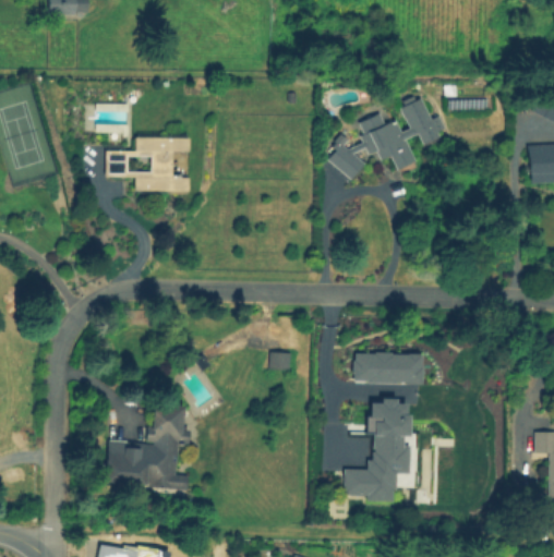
[(49,0),(87,0),(87,13),(75,13),(75,14),(49,14),(49,0)]
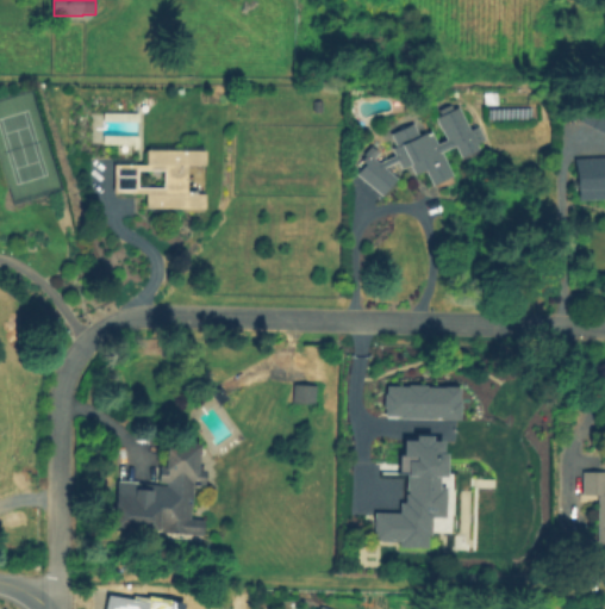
[(328,113),(318,113),(318,103),(328,103),(328,113)]
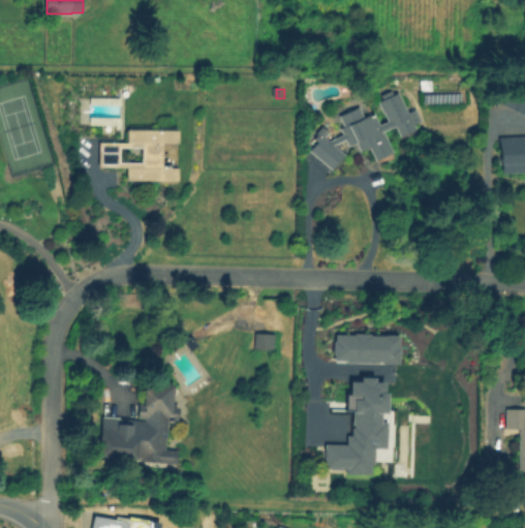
[(369,118),(378,114),(383,125),(391,122),(381,102),(402,93),(411,114),(419,110),(425,122),(418,126),(420,130),(403,137),(397,127),(385,132),(395,153),(378,160),(373,149),(363,153),(359,144),(351,147),(349,141),(337,146),(348,155),(335,171),(313,152),(321,143),(317,140),(323,132),(334,141),(347,134),(344,127),(348,126),(343,116),(364,106),(369,118)]
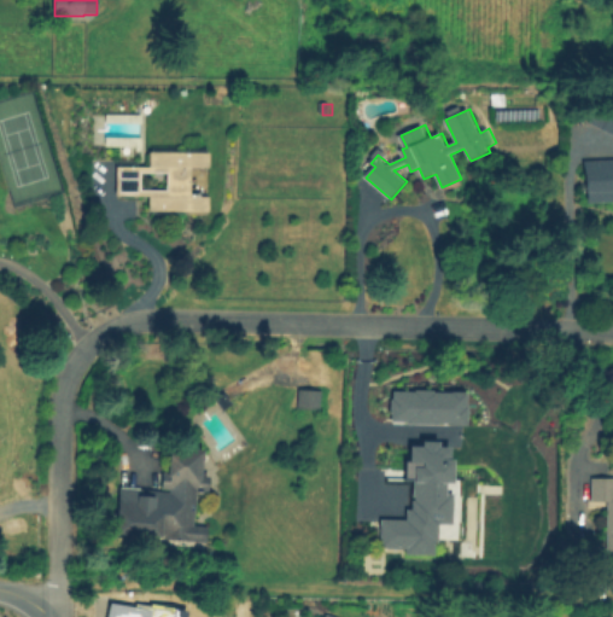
[(612,203),(595,204),(594,182),(588,182),(587,162),(612,159),(612,133),(606,129),(612,116),(612,203)]
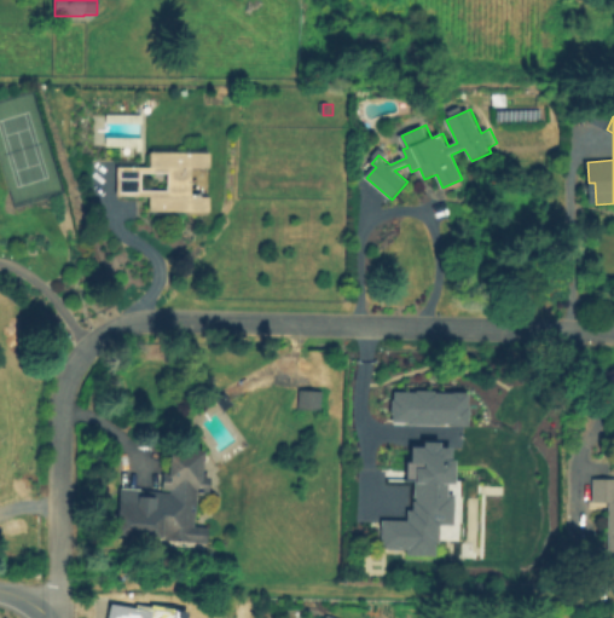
[(119,196),(119,166),(152,167),(152,152),(212,152),(212,213),(150,212),(151,197),(119,196)]
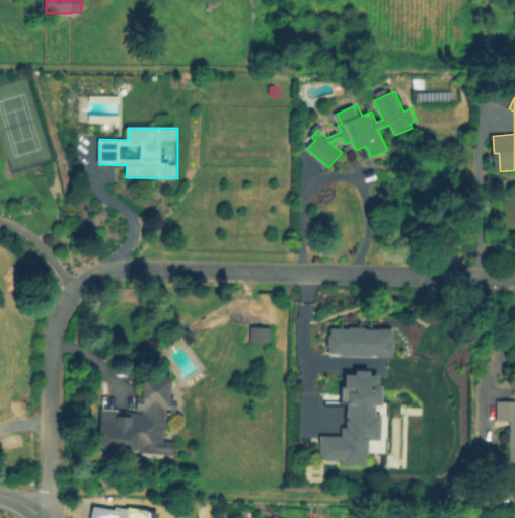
[(330,353),(332,326),(394,329),(393,356),(330,353)]
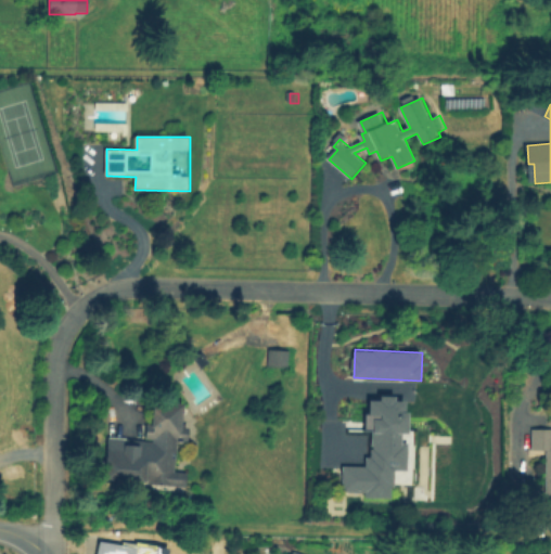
[(290,369),(271,368),(272,350),(291,352),(290,369)]
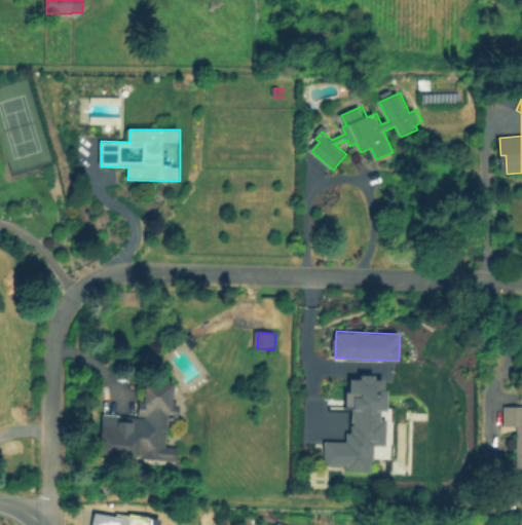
[(199,345),(192,350),(185,341),(192,336),(199,345)]
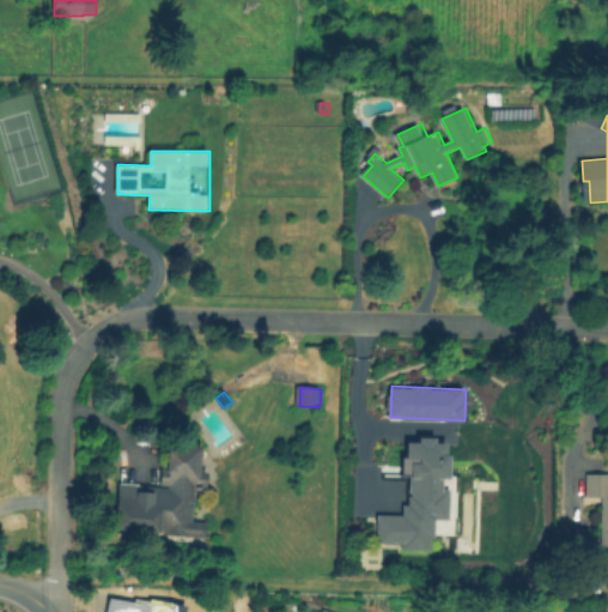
[(403,474),(403,459),(409,459),(409,444),(420,444),(420,440),(436,440),(436,444),(447,444),(447,456),(450,456),(450,480),(443,480),(443,490),(450,490),(449,521),(435,521),(435,539),(431,539),(431,551),(402,551),(402,545),(377,544),(378,516),(402,516),(403,506),(408,506),(408,496),(411,496),(411,494),(409,494),(409,478),(412,478),(412,474),(403,474)]
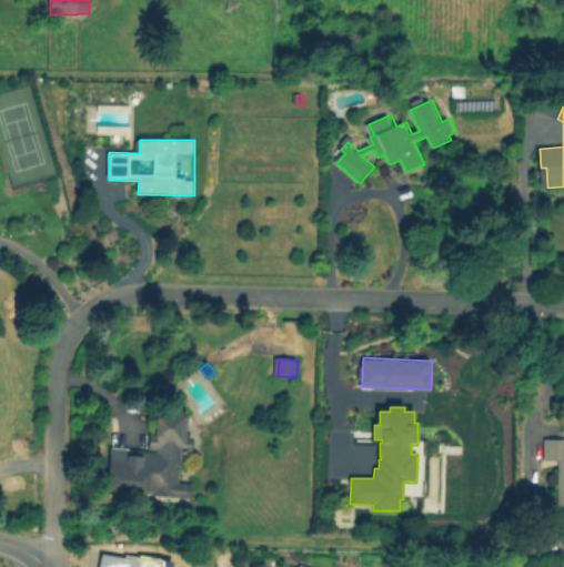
[(164,415),(192,418),(185,487),(194,488),(193,504),(111,496),(116,452),(160,456),(164,415)]
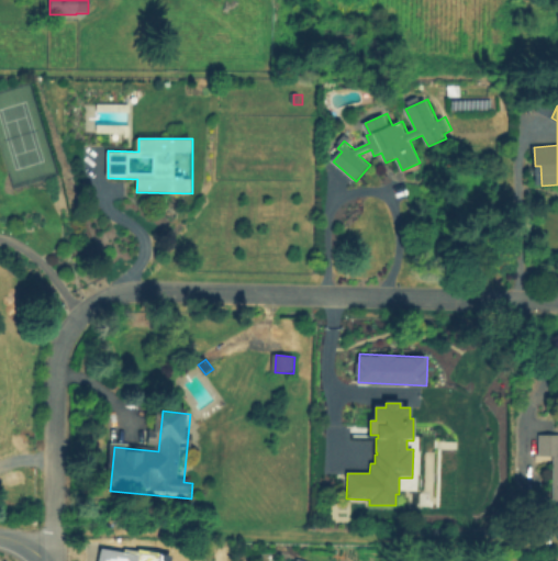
[(557,480),(555,480),(555,457),(542,457),(542,436),(557,436),(557,480)]
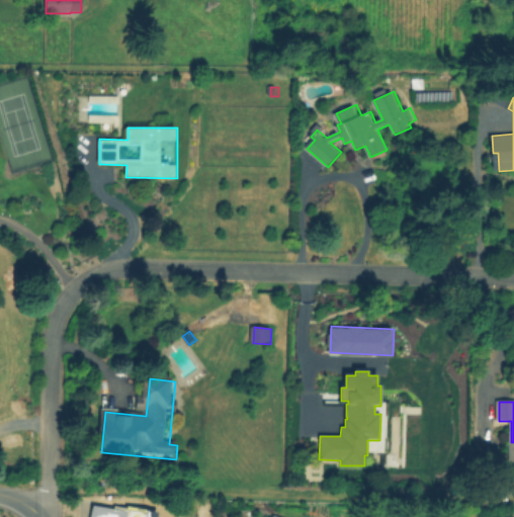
[(117,516),(119,508),(159,515),(158,516),(117,516)]
